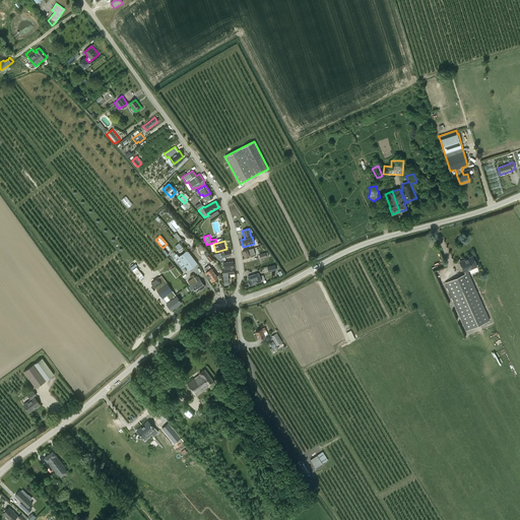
[(255,255),(253,248),(243,251),(245,258),(255,255)]
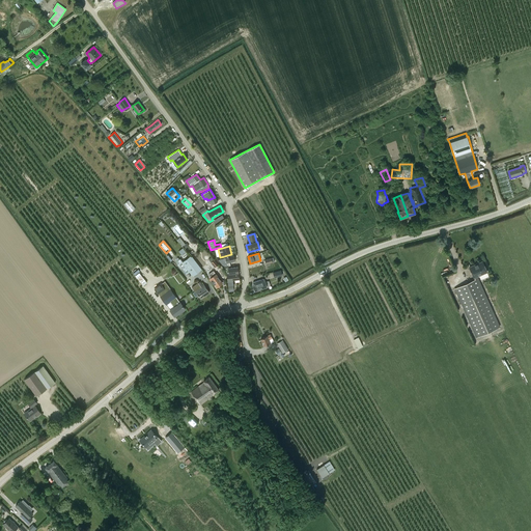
[(192,256),(184,262),(180,259),(177,262),(187,274),(190,272),(193,276),(202,269),(192,256)]
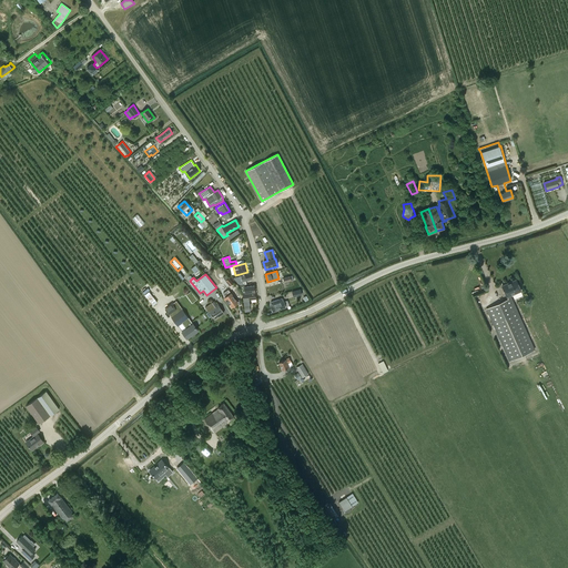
[(244,284),(246,284),(245,281),(252,279),(251,274),(242,276),(233,277),(239,285),(244,284)]
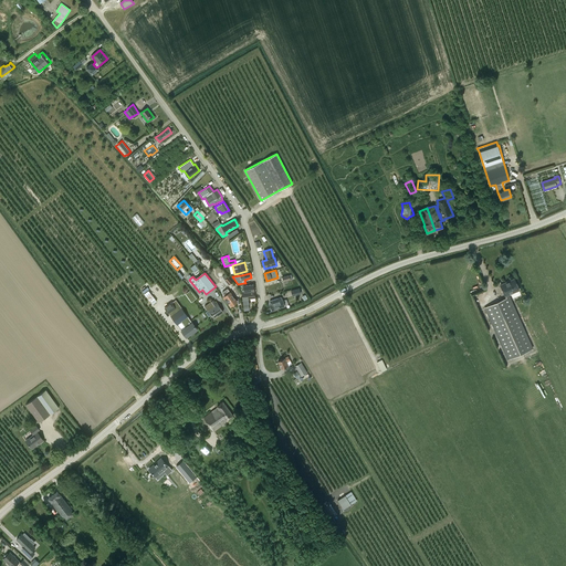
[(509,295),(520,290),(514,278),(500,285),(505,296),(506,297),(484,307),(507,360),(533,348),(509,295)]
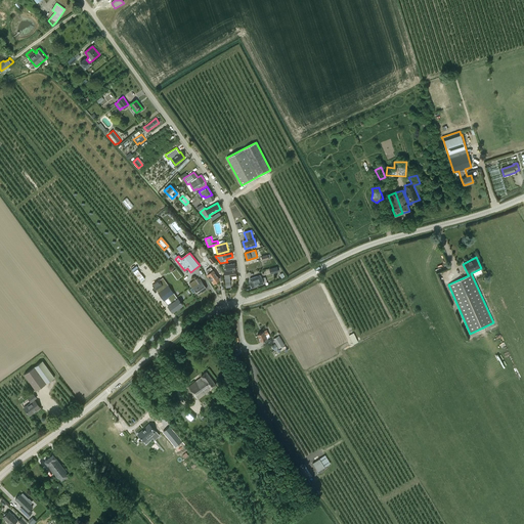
[(223,266),(223,271),(226,270),(235,269),(234,264),(225,265),(225,262),(220,263),(223,266)]
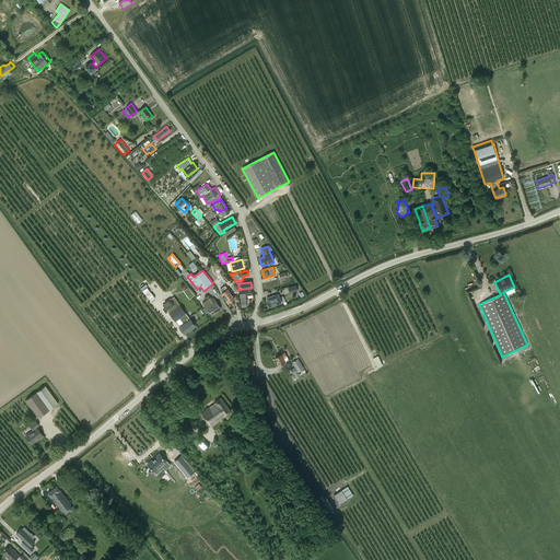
[(228,289),(225,286),(220,290),(221,294),(224,300),(226,299),(229,302),(234,299),(228,289)]
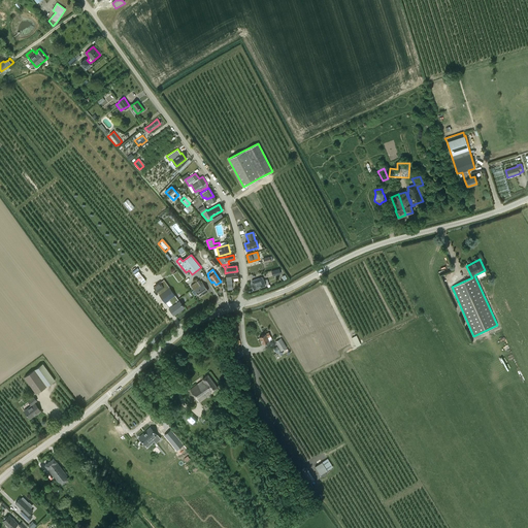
[(142,284),(146,281),(138,271),(134,274),(142,284)]
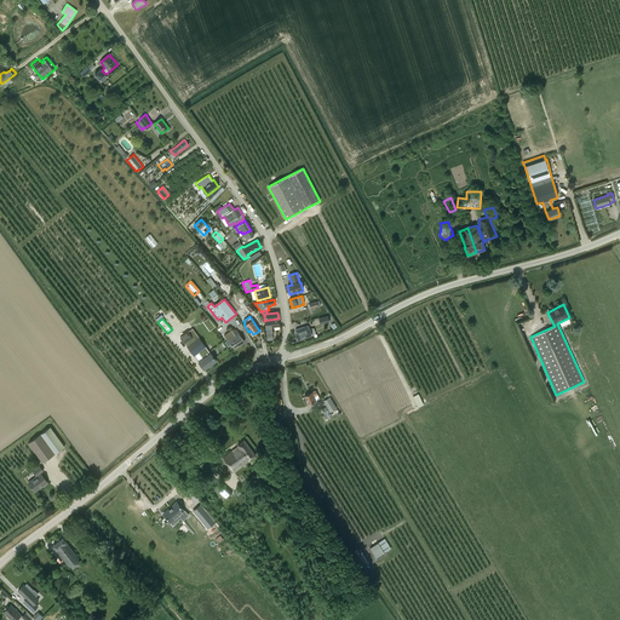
[(211,323),(208,319),(204,322),(207,326),(211,331),(214,327),(211,323)]
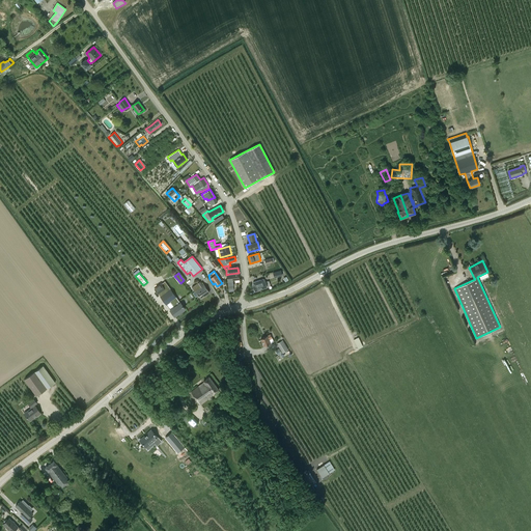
[(234,291),(233,285),(232,280),(240,279),(239,274),(226,275),(229,291),(234,291)]
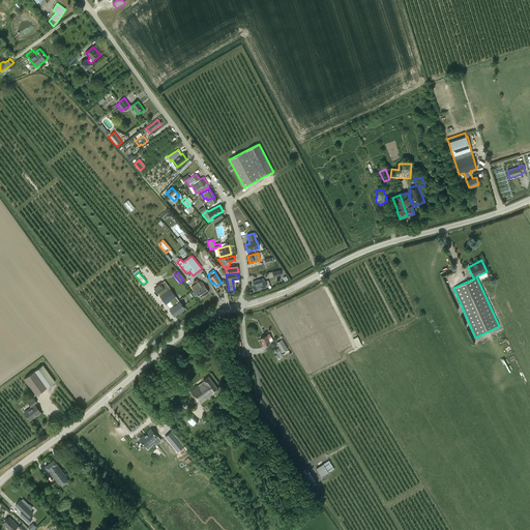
[(255,291),(262,289),(262,288),(268,286),(266,281),(265,282),(264,278),(252,283),(253,286),(255,291)]
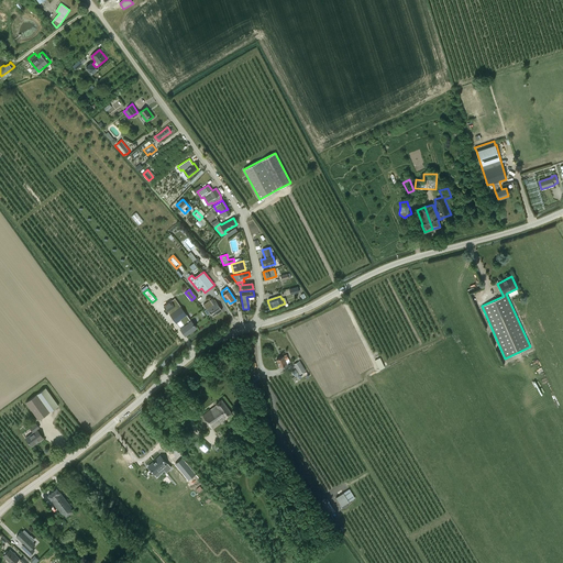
[(187,315),(175,298),(163,306),(176,323),(180,320),(187,315)]
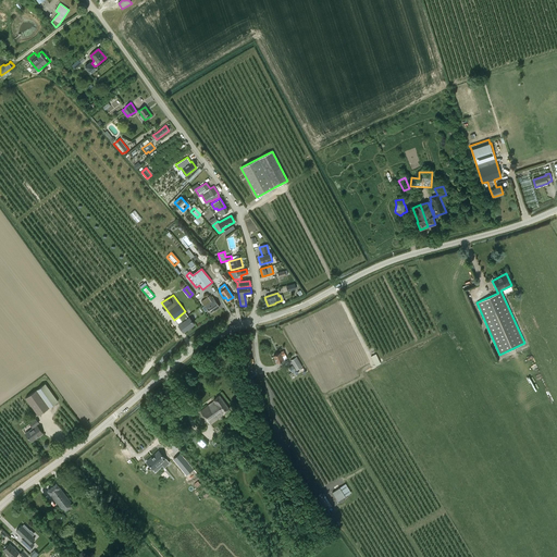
[(214,311),(220,307),(213,298),(212,299),(210,296),(201,301),(205,306),(206,306),(210,312),(214,310),(214,311)]
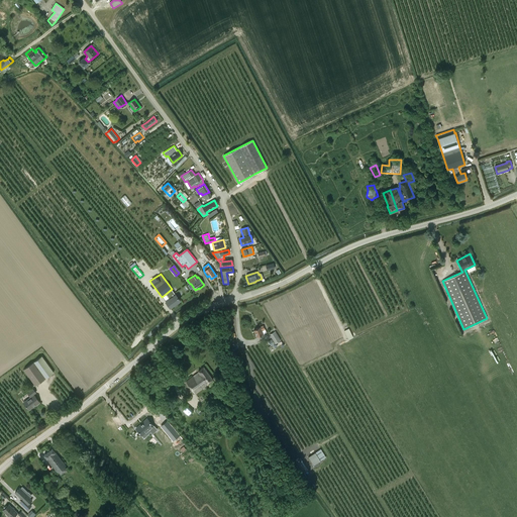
[(172,289),(166,294),(170,299),(166,302),(170,308),(180,301),(176,295),(172,289)]
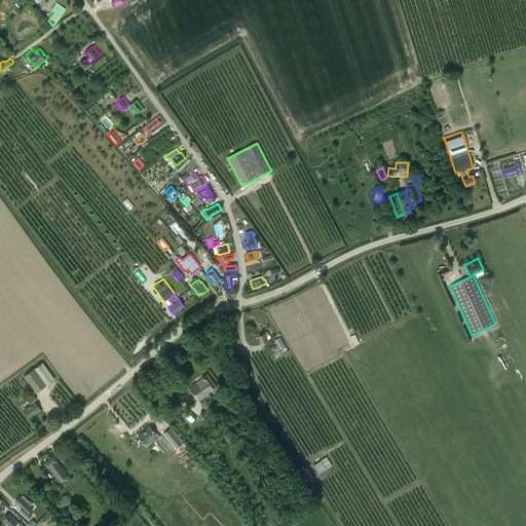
[(271,338),(268,331),(258,336),(262,343),(271,338)]
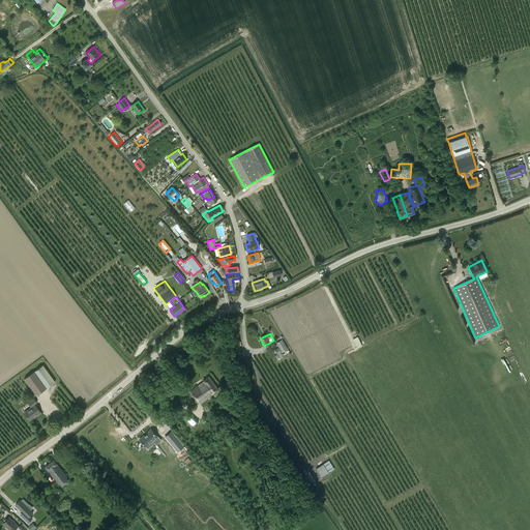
[(353,340),(357,348),(362,346),(357,336),(353,340)]
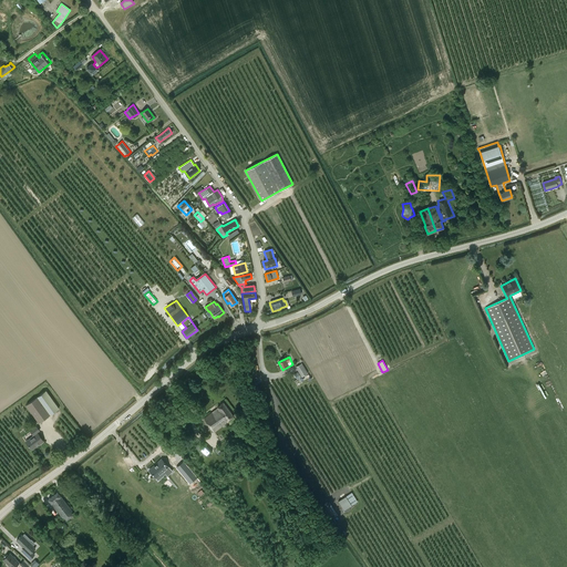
[(301,378),(308,373),(301,363),(296,367),(301,378)]
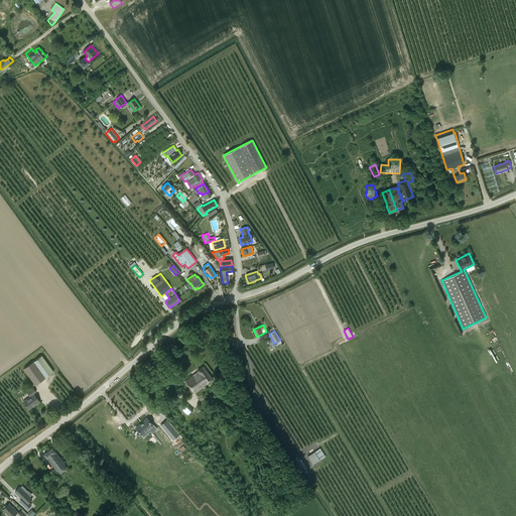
[(41,356),(24,368),(35,385),(53,372),(41,356)]
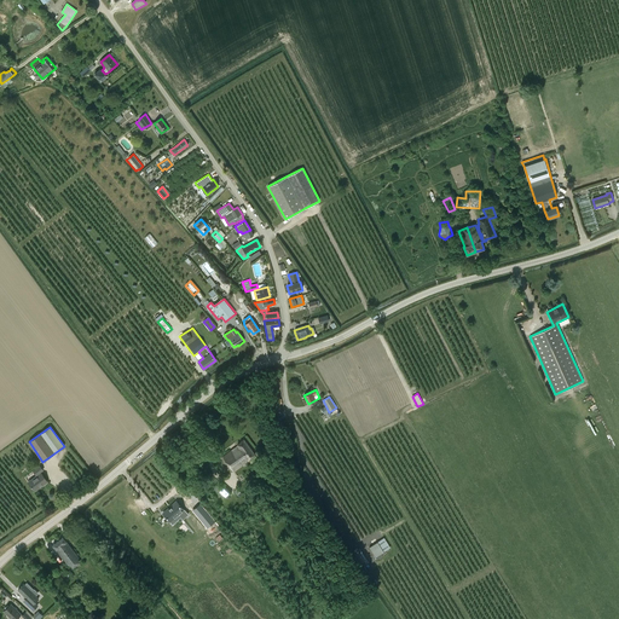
[(238,446),(223,457),(232,472),(248,460),(255,455),(244,440),(237,445),(238,446)]
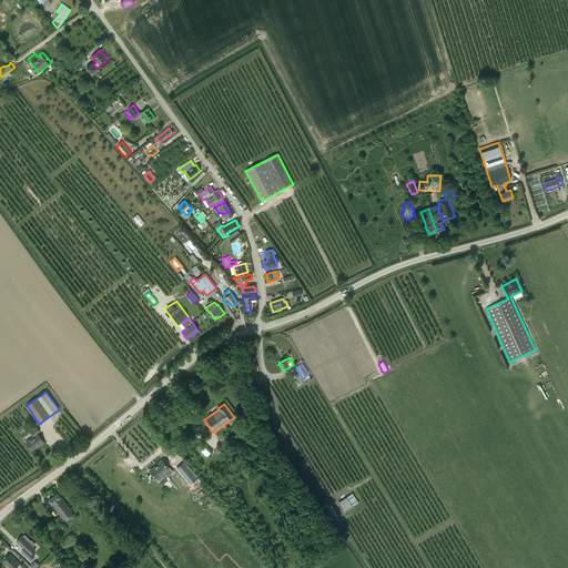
[(37,434),(40,432),(37,427),(34,425),(29,428),(31,432),(30,433),(33,437),(26,443),(32,450),(43,442),(38,434),(37,434)]
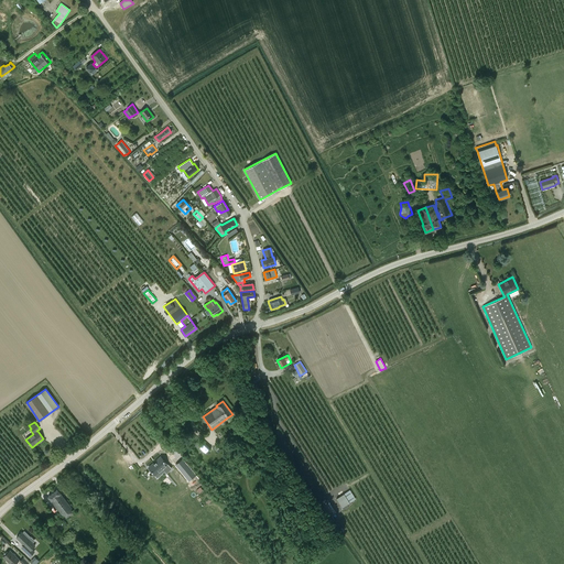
[(210,448),(199,438),(194,445),(198,448),(199,447),(205,453),(210,448)]
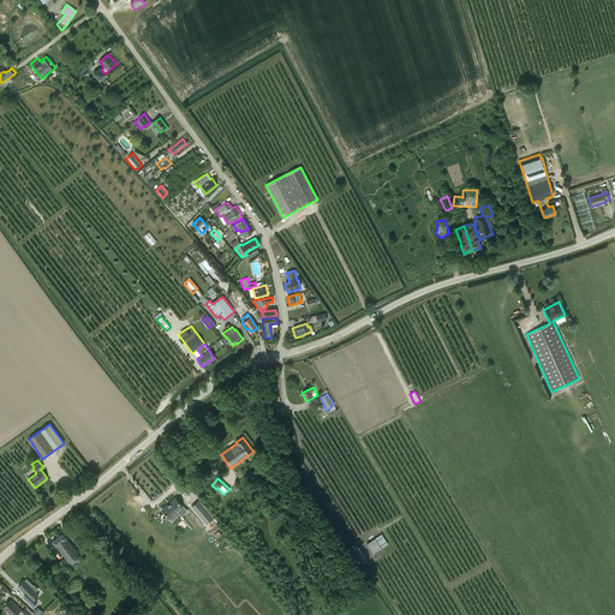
[(186,513),(175,499),(159,511),(169,525),(186,513)]
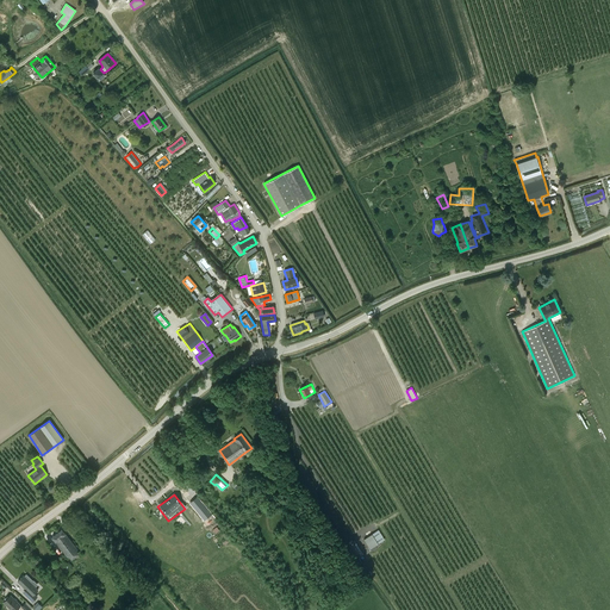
[(198,497),(193,502),(191,504),(205,521),(210,516),(212,514),(198,497)]
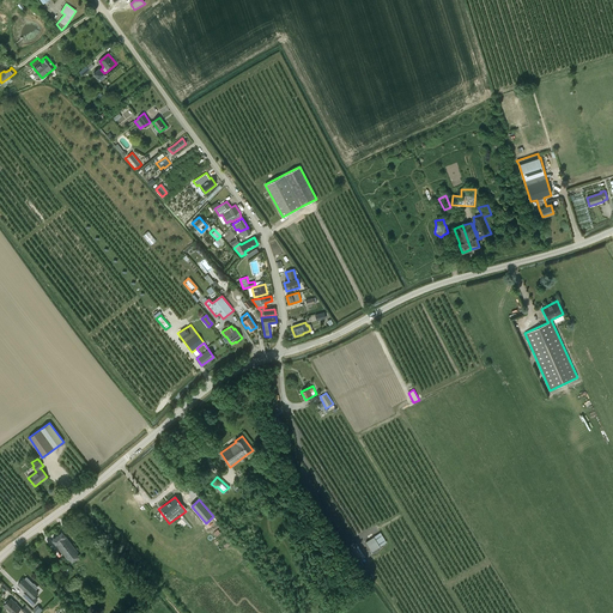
[(67,560),(78,553),(62,533),(53,540),(67,560)]
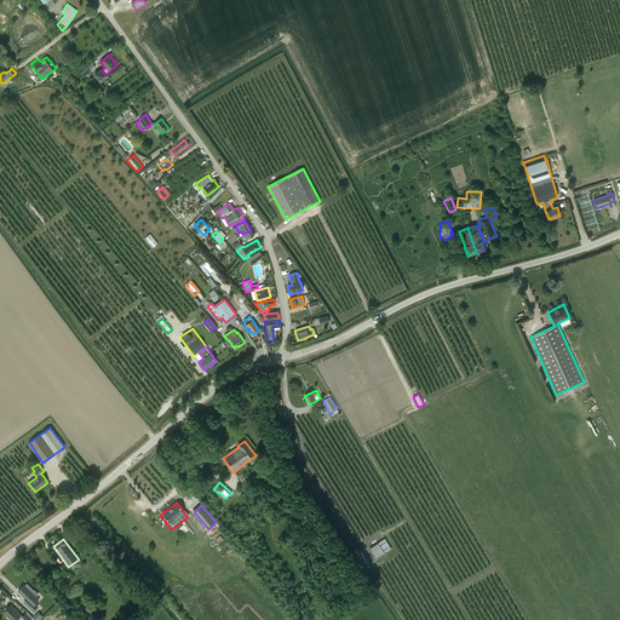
[(384,539),(378,543),(384,552),(390,549),(384,539)]
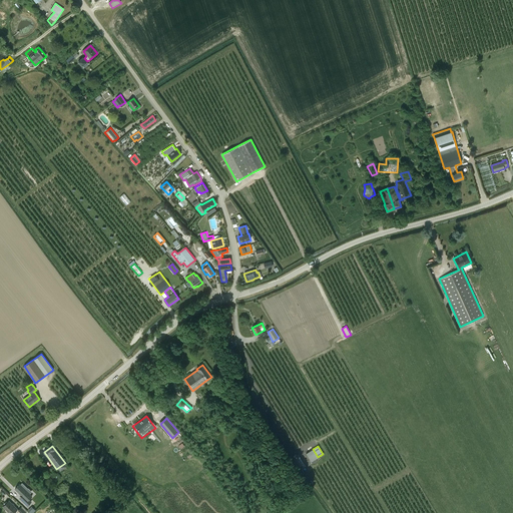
[(318,457),(313,449),(306,453),(312,462),(318,457)]
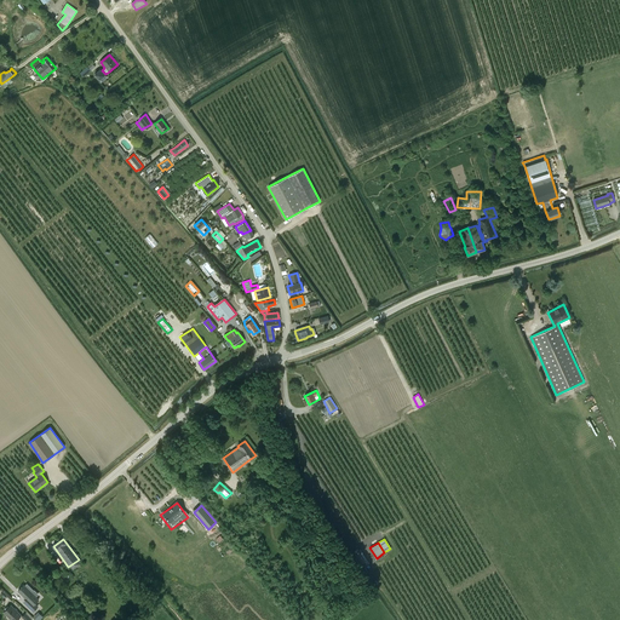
[(361,549),(354,552),(362,567),(368,563),(361,549)]
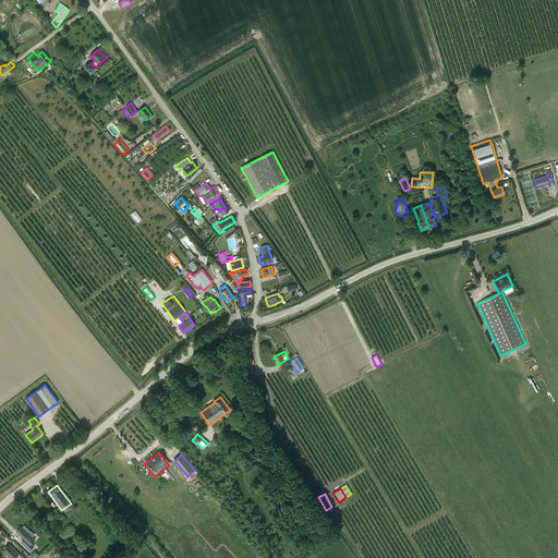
[(16,532),(26,542),(24,545),(29,550),(34,546),(32,543),(35,540),(22,526),(16,532)]
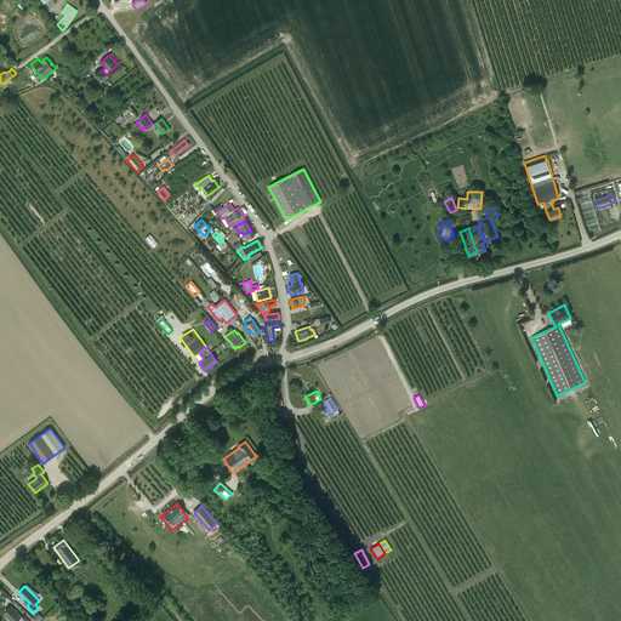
[(21,620),(23,620),(24,620),(30,620),(32,620),(26,614),(22,617),(21,616),(11,607),(4,614),(11,620),(16,620),(18,619),(20,620),(21,620)]
